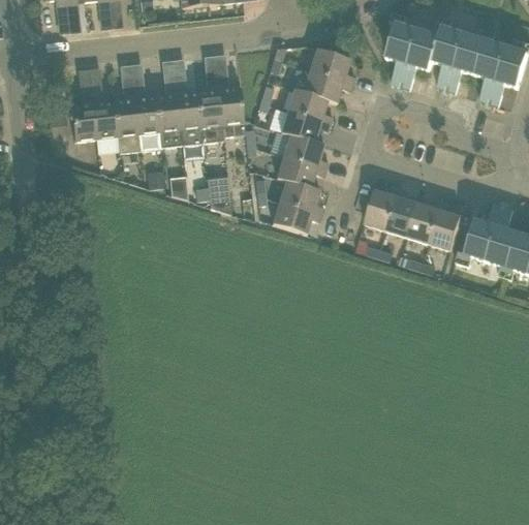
[(44,0),(55,0),(57,13),(67,12),(66,0),(44,0)]
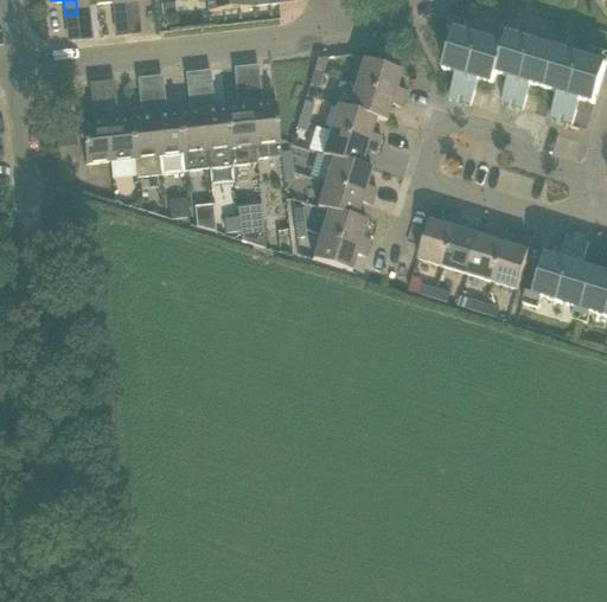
[(76,0),(77,14),(90,13),(88,0),(76,0)]
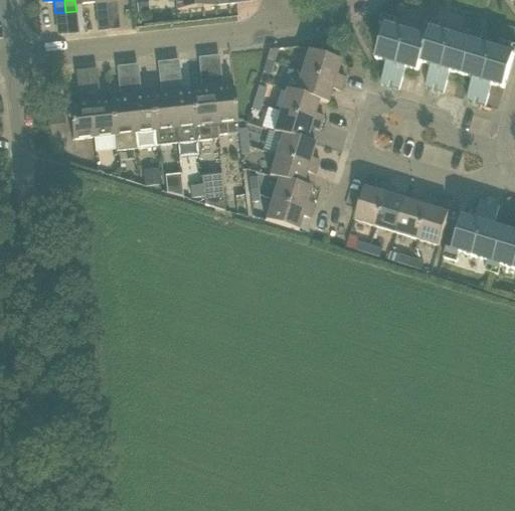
[(95,0),(96,9),(107,8),(106,0),(95,0)]
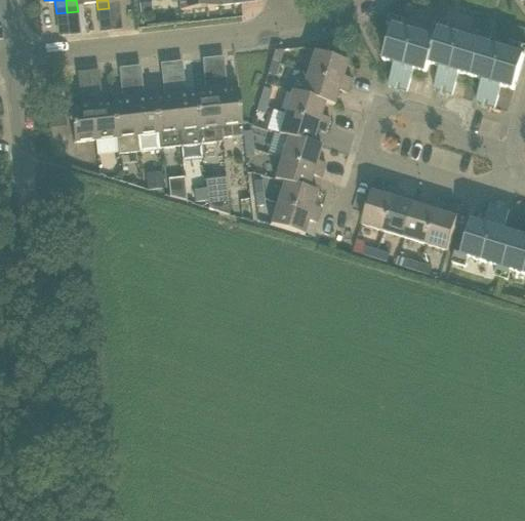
[(108,0),(109,8),(119,7),(118,0),(108,0)]
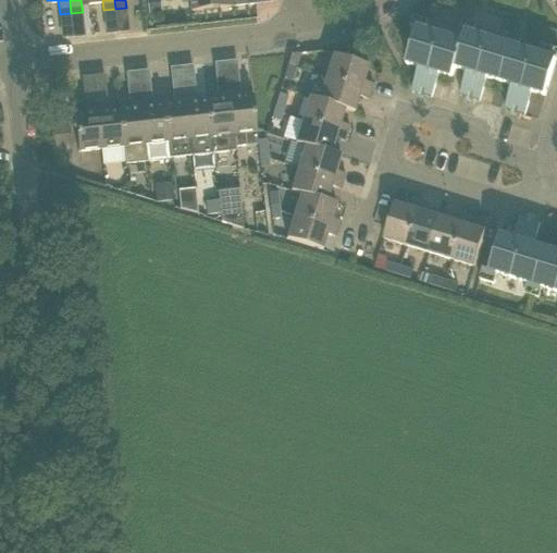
[(146,0),(148,11),(160,9),(159,0),(146,0)]
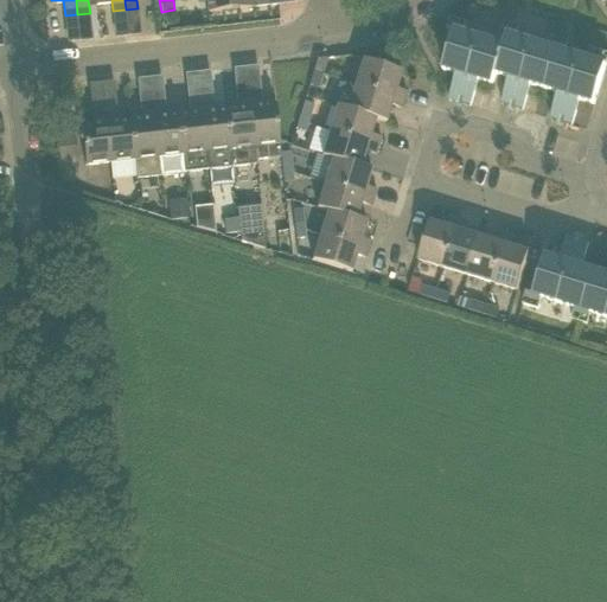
[(511,19),(517,0),(505,0),(500,15),(511,19)]
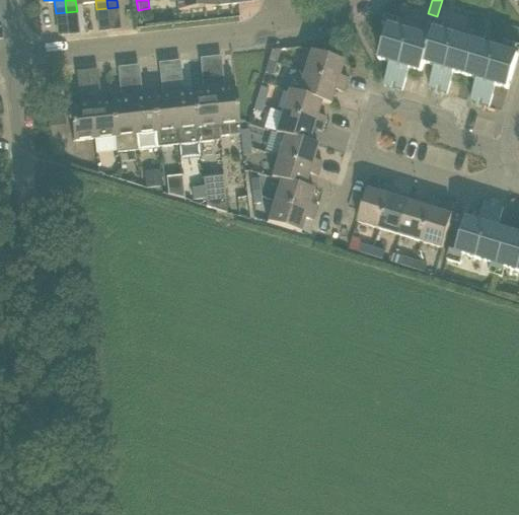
[(422,69),(424,60),(437,16),(431,15),(425,34),(396,25),(399,16),(385,12),(383,21),(389,23),(379,57),(391,60),(384,81),(389,83),(388,87),(396,90),(397,85),(403,87),(410,66),(422,69)]
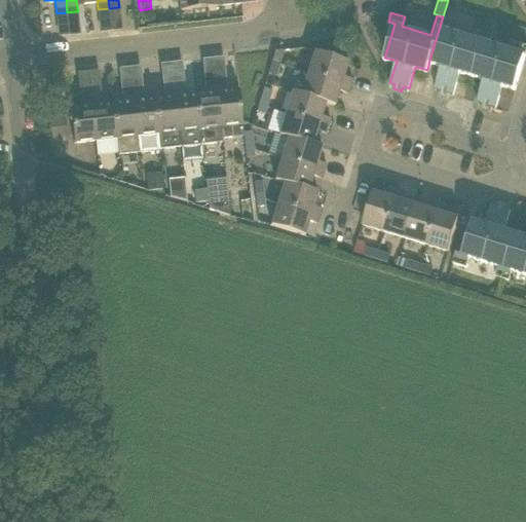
[(490,14),(481,12),(477,26),(486,28),(490,14)]
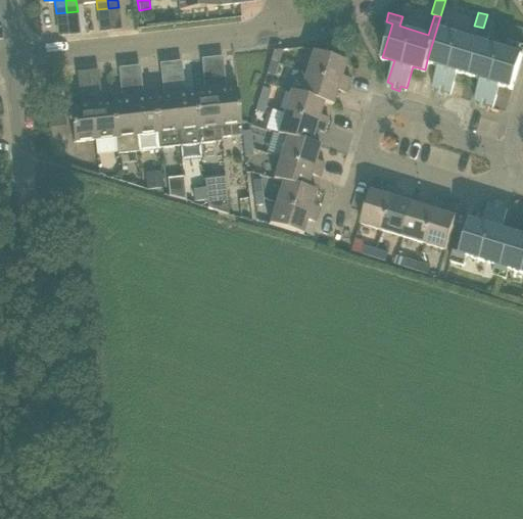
[(440,16),(427,60),(439,64),(432,86),(437,87),(436,92),(444,94),(446,90),(452,91),(458,69),(470,74),(483,31),(476,29),(473,38),(445,30),(447,19),(440,16)]
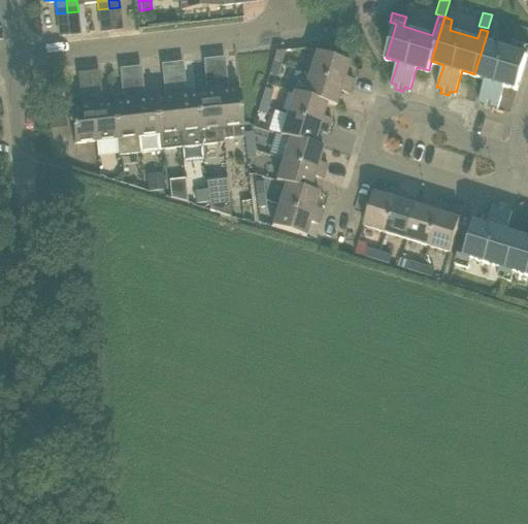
[(517,88),(527,52),(527,43),(523,42),(521,52),(492,42),(494,33),(488,31),(474,74),(486,77),(480,99),(485,101),(483,105),(491,108),(493,103),(498,105),(504,84),(517,88)]
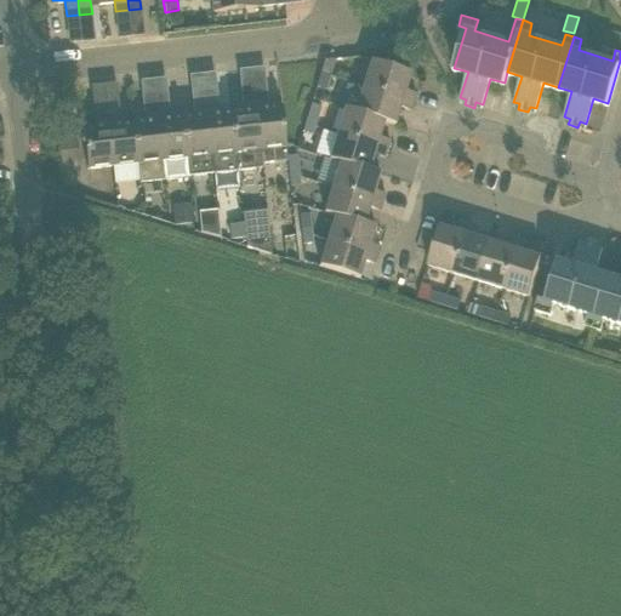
[(335,56),(324,57),(320,70),(330,73),(335,56)]
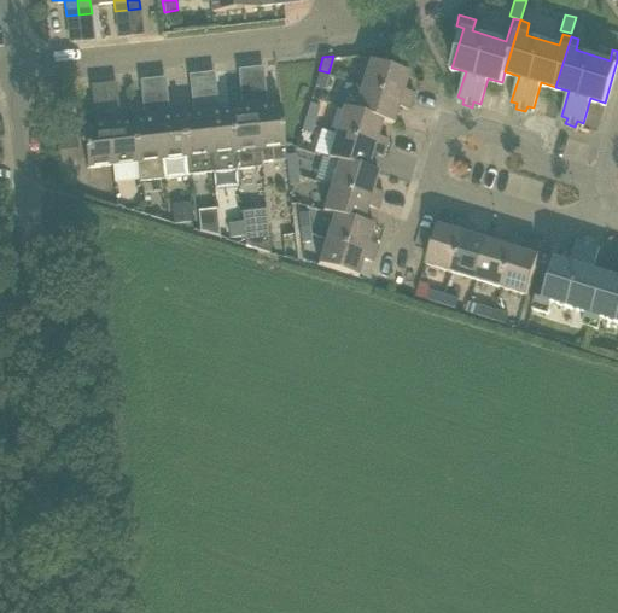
[(408,69),(369,57),(361,82),(412,98),(414,89),(403,87),(408,69)]
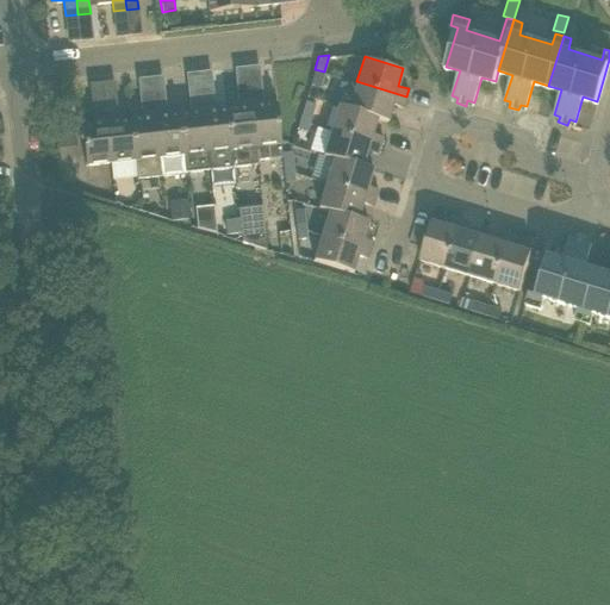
[(321,83),(324,72),(315,69),(311,81),(321,83)]
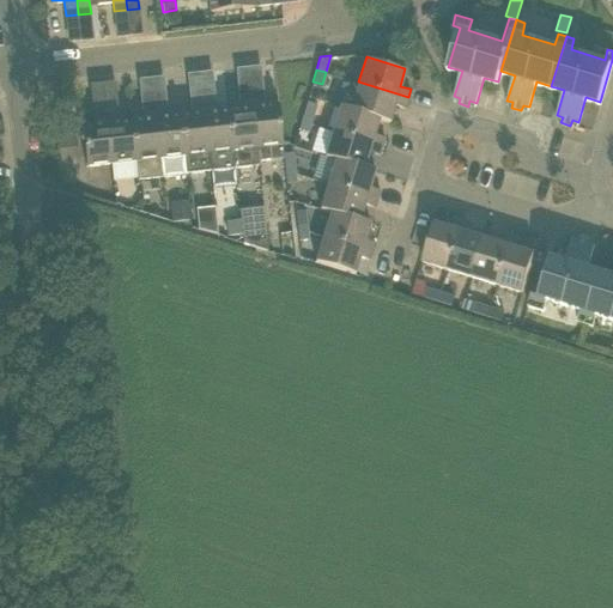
[(408,97),(358,81),(351,105),(380,116),(389,120),(395,102),(406,105),(408,97)]
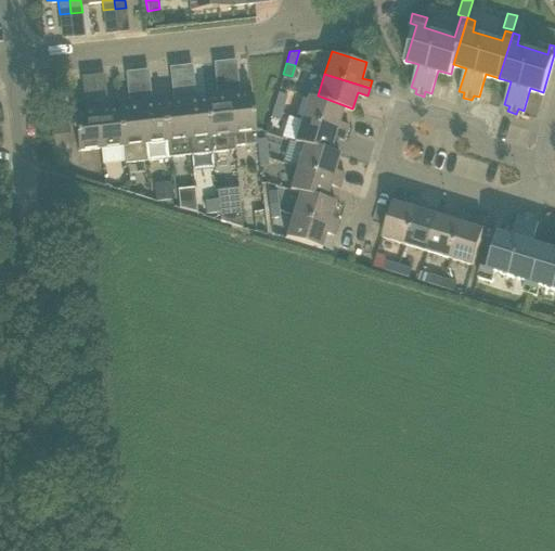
[(239,77),(227,79),(235,142),(257,140),(257,137),(252,92),(241,93),(239,77)]
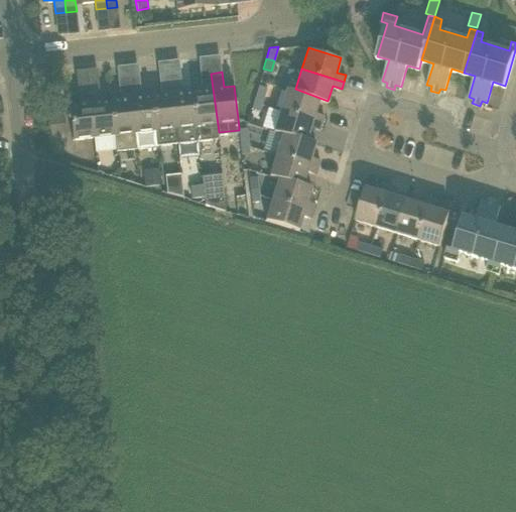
[(195,115),(197,139),(219,136),(219,132),(211,74),(201,75),(203,89),(191,90),(195,115)]
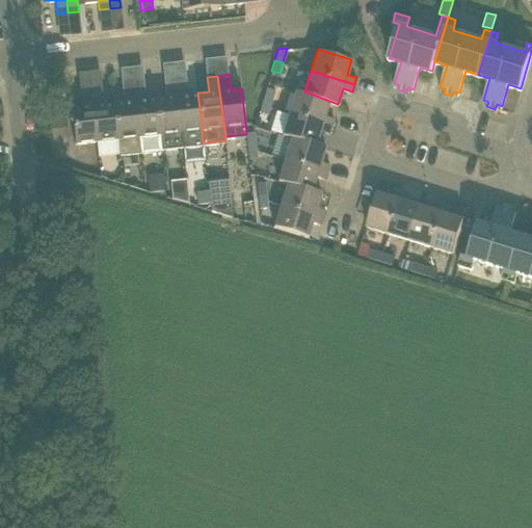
[(179,113),(183,146),(203,143),(201,119),(197,93),(188,94),(186,79),(176,80),(179,113)]
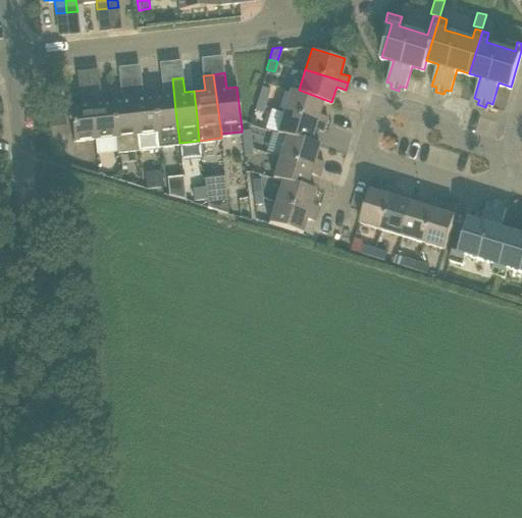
[(163,95),(153,96),(159,145),(179,143),(175,111),(172,79),(161,80),(163,95)]
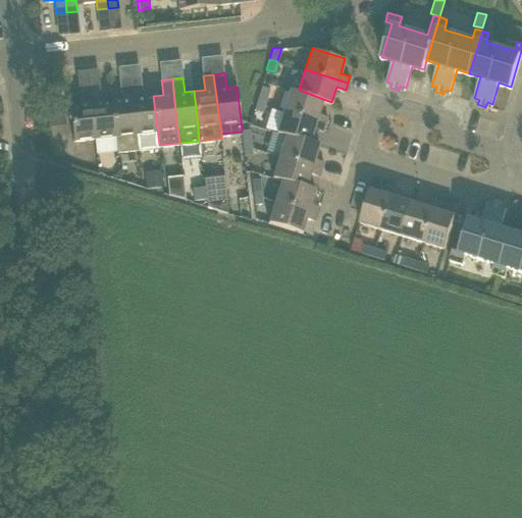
[(159,145),(153,96),(143,97),(142,82),(131,84),(133,99),(138,144),(139,148),(159,145)]
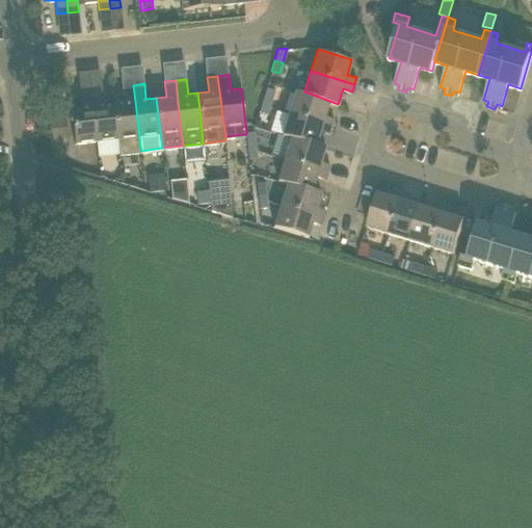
[(114,102),(117,136),(120,149),(140,147),(135,101),(133,85),(123,86),(124,101),(114,102)]
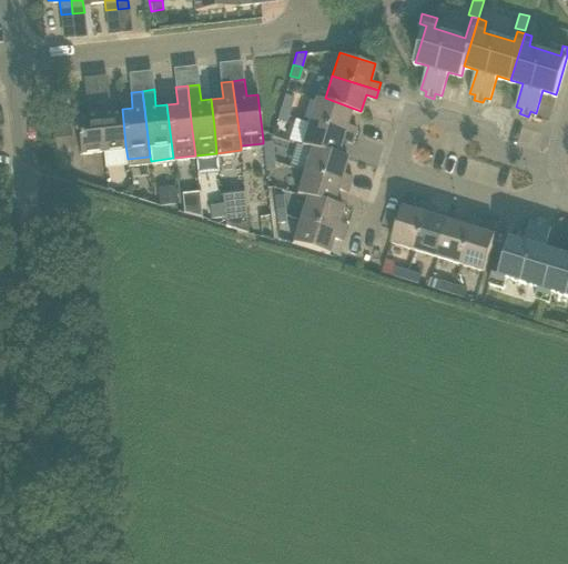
[(285,92),(281,104),(290,107),(293,94),(285,92)]
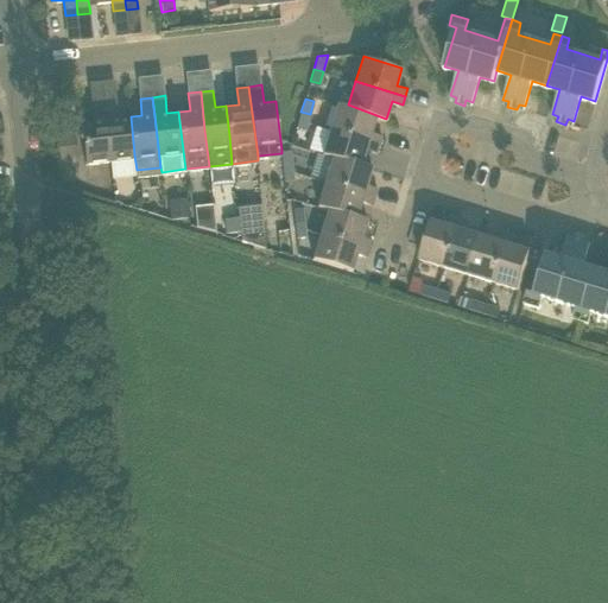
[(111,158),(134,156),(131,116),(119,118),(116,101),(105,102),(111,158)]
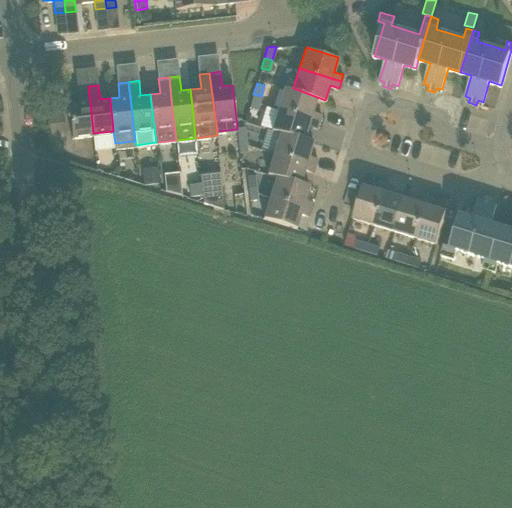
[(68,103),(72,136),(93,133),(88,86),(77,87),(79,102),(68,103)]
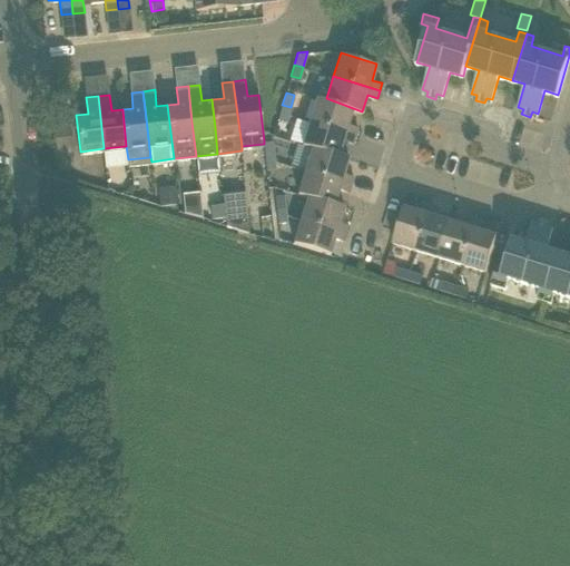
[(310,119),(355,134),(357,126),(349,123),(353,108),(326,98),(316,96),(310,119)]
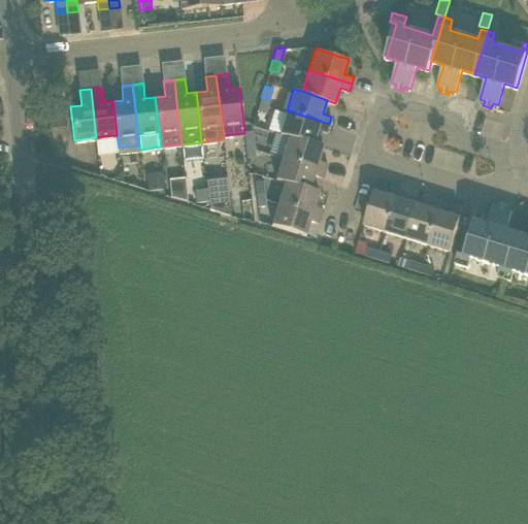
[(265,111),(269,99),(261,97),(258,108),(265,111)]
